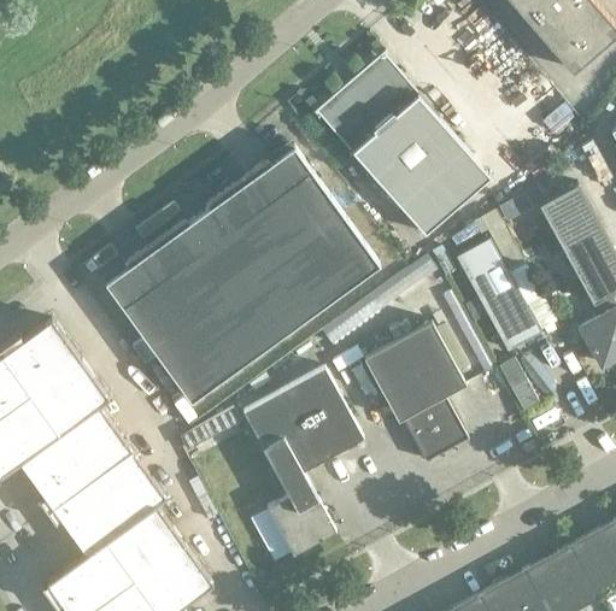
[(509,0),(573,74),(615,36),(615,28),(591,0),(509,0)]
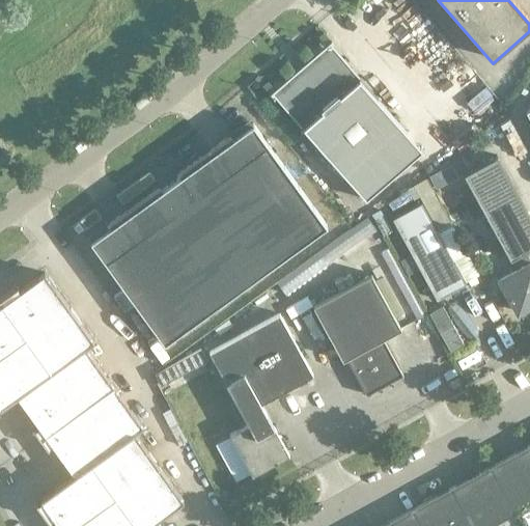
[(331,46),(308,65),(309,66),(295,79),(294,78),(270,99),(272,101),(273,100),(322,156),(323,155),(366,204),(367,203),(366,202),(420,156),(421,157),(422,156),(380,106),(381,105),(332,49),(333,48),(331,46)]
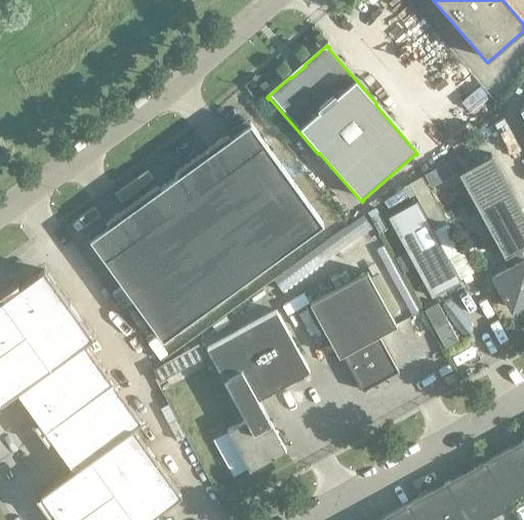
[(323,228),(250,127),(232,140),(228,134),(174,172),(178,178),(161,192),(157,186),(104,225),(108,230),(89,243),(163,344),(323,228)]
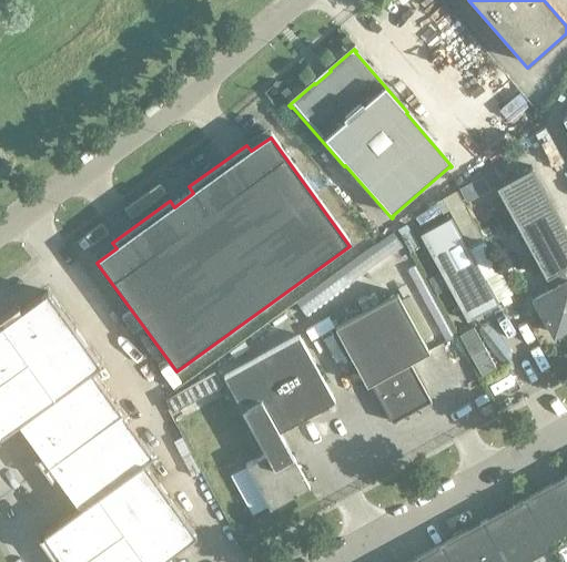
[(547,282),(563,273),(566,271),(566,234),(532,171),(496,191),(546,282),(547,282)]
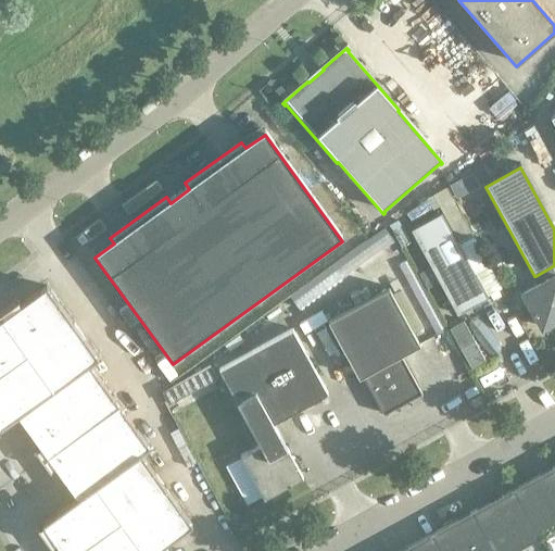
[(437,197),(430,201),(438,211),(443,207),(437,197)]
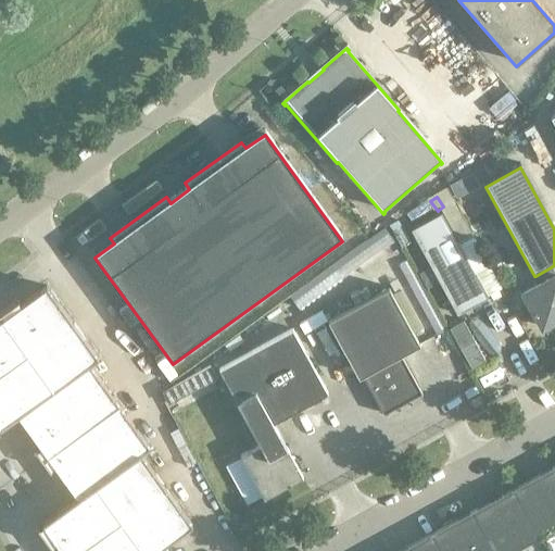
[(429,202),(408,217),(415,226),(436,210),(429,202)]
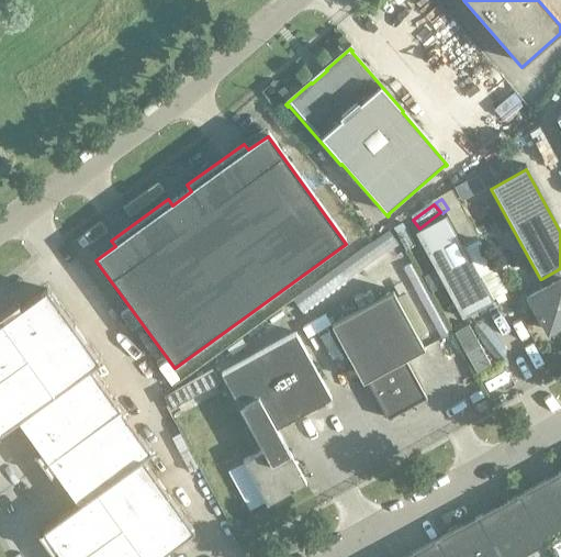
[(462,211),(452,216),(467,241),(475,236),(462,211)]
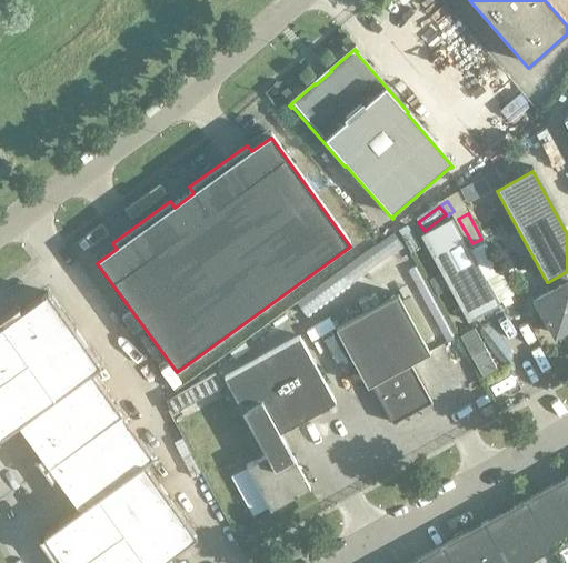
[(451,222),(420,239),(468,325),(499,309),(451,222)]
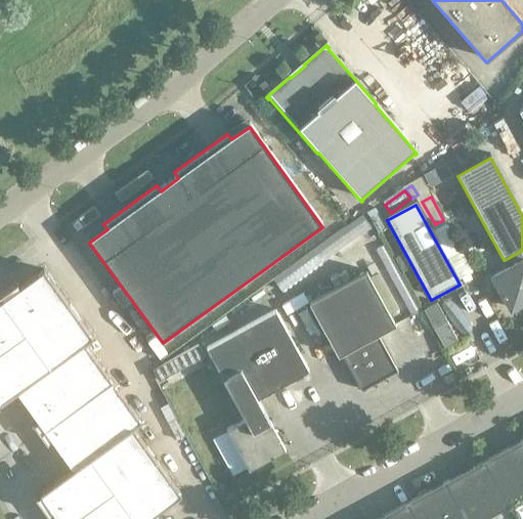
[(377,212),(367,217),(380,239),(389,233),(377,212)]
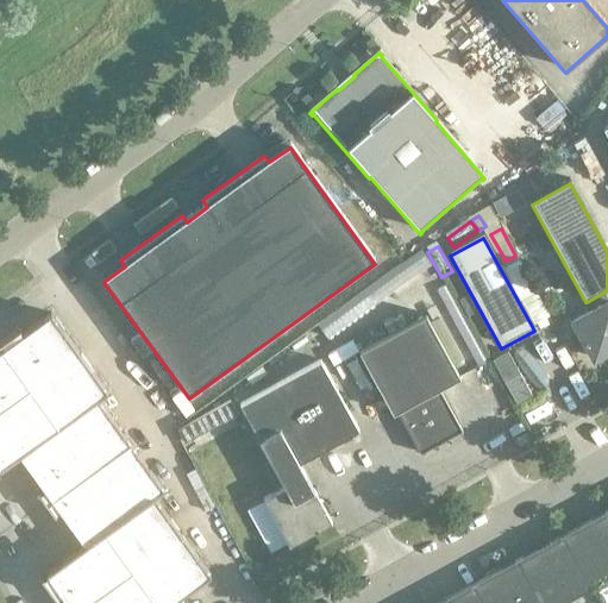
[(607,301),(603,293),(587,302),(594,314),(574,325),(594,363),(607,356),(607,301)]
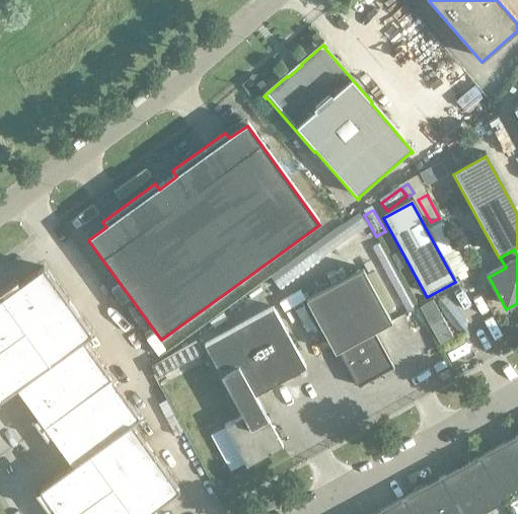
[(4,300),(28,334),(52,367),(84,344),(92,338),(44,271),(18,289),(16,286),(18,284),(17,283),(0,295),(0,297),(1,296),(4,300)]
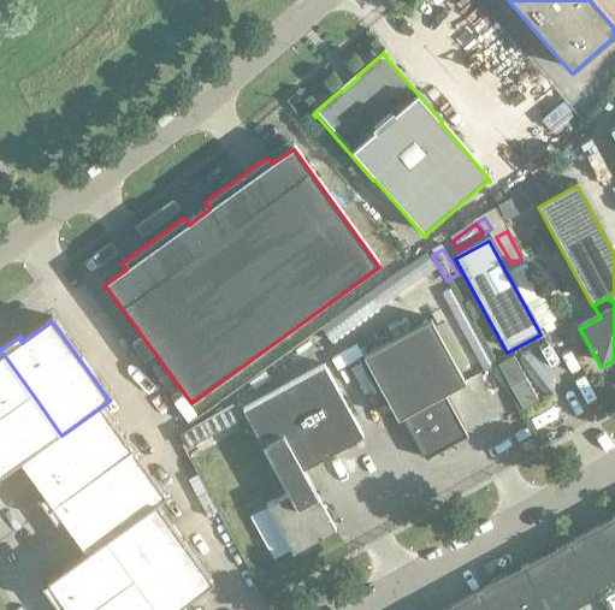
[(466,386),(431,323),(364,360),(398,424),(402,421),(425,463),(467,440),(444,398),(466,386)]
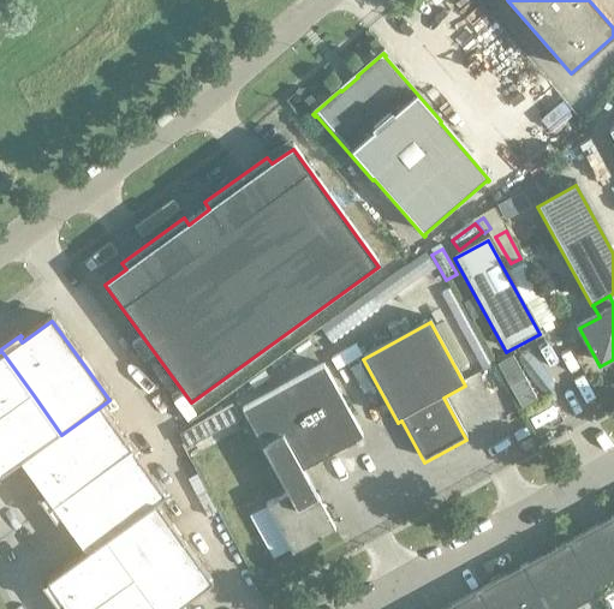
[(0,418),(34,395),(5,356),(0,358),(0,418)]
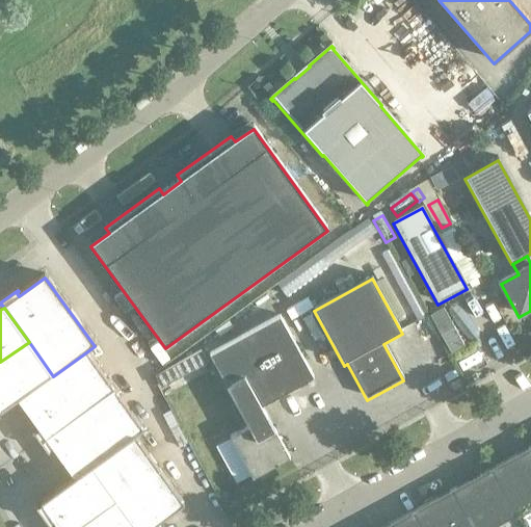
[(446,312),(431,320),(452,359),(467,350),(446,312)]
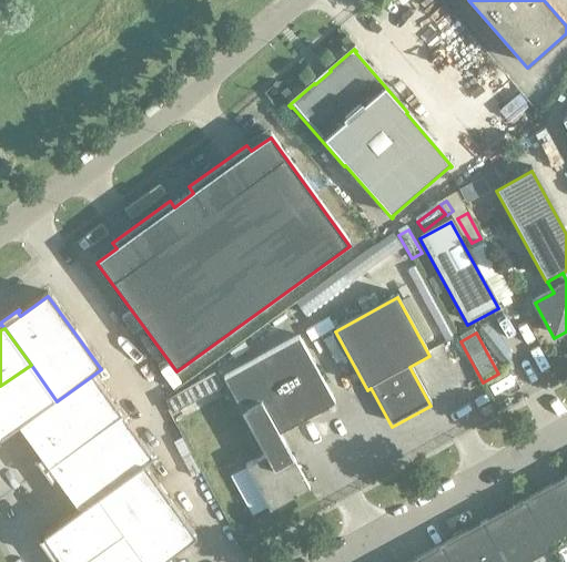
[(224,381),(260,447),(279,436),(335,406),(299,340),(224,381)]
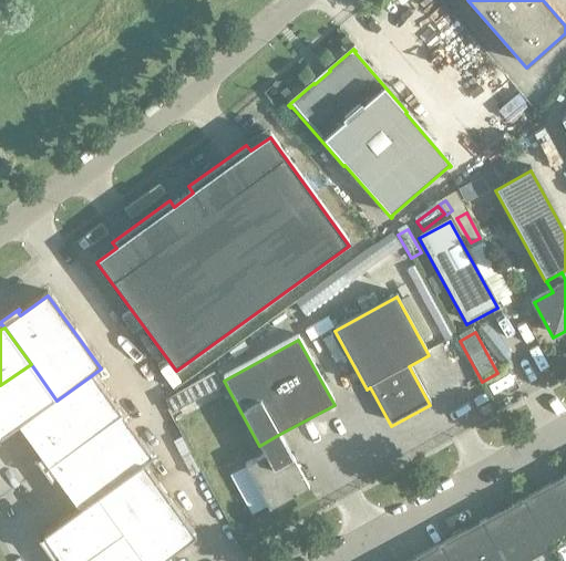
[(57,401),(31,364),(0,385),(0,439),(1,442),(19,428),(57,401)]
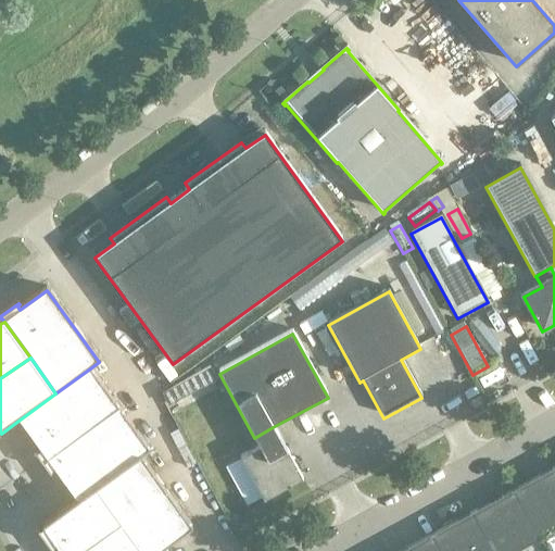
[(120,410),(90,368),(55,393),(19,421),(42,453),(38,456),(38,455),(37,456),(42,465),(120,410)]
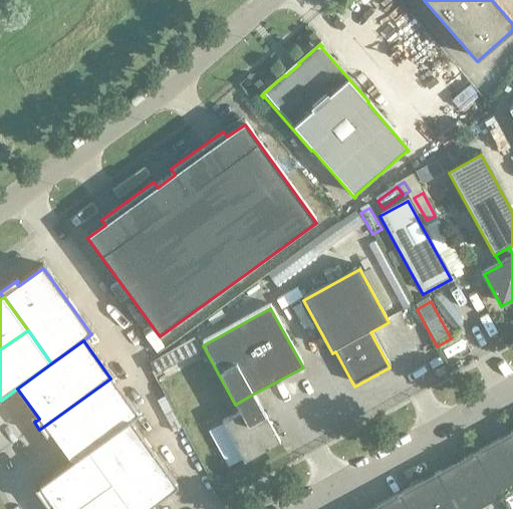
[(200,352),(194,342),(151,366),(156,376),(200,352)]
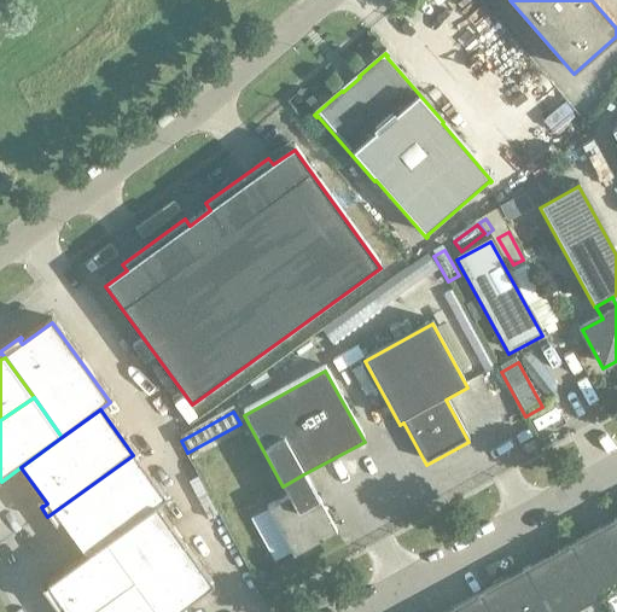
[(167,501),(133,455),(47,517),(56,526),(57,526),(56,525),(60,522),(87,559),(167,501)]
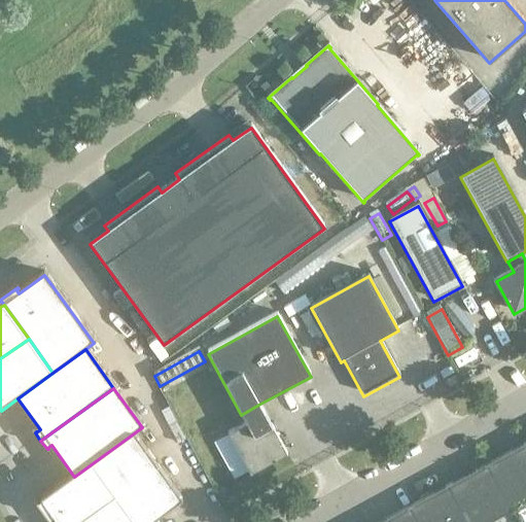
[(276,437),(258,405),(241,415),(247,425),(228,436),(250,477),(287,456),(276,437)]
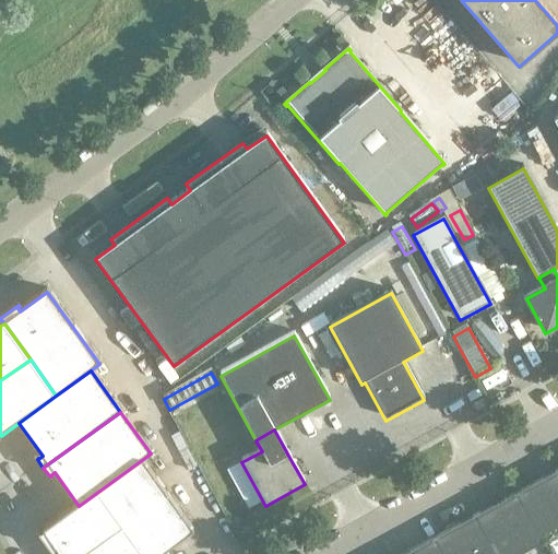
[(151,455),(151,454),(79,506),(43,531),(45,533),(40,537),(39,534),(38,534),(51,553),(54,553),(52,552),(56,550),(59,553),(84,553),(118,530),(167,495),(142,461),(151,455)]
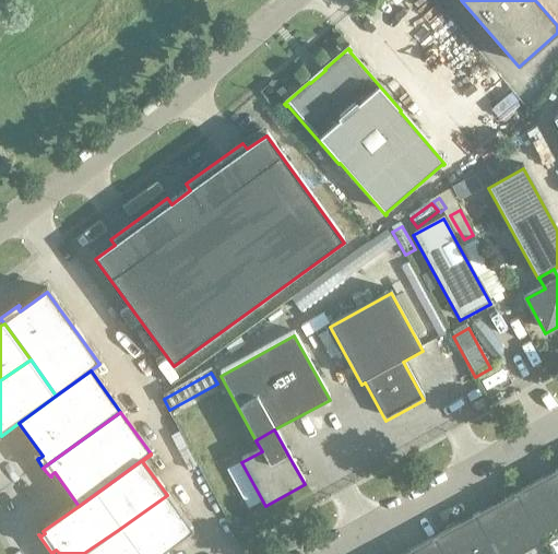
[(557,474),(517,496),(543,543),(557,535),(557,474)]
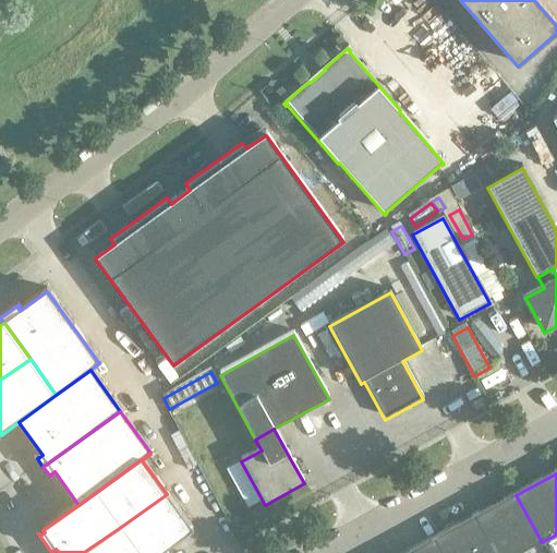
[(193,531),(167,494),(118,529),(134,552),(167,552),(166,551),(193,531)]
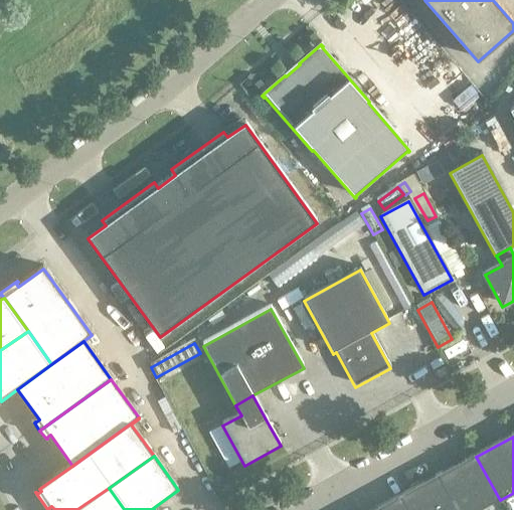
[(483,509),(500,500),(476,457),(439,477),(456,509),(483,509)]
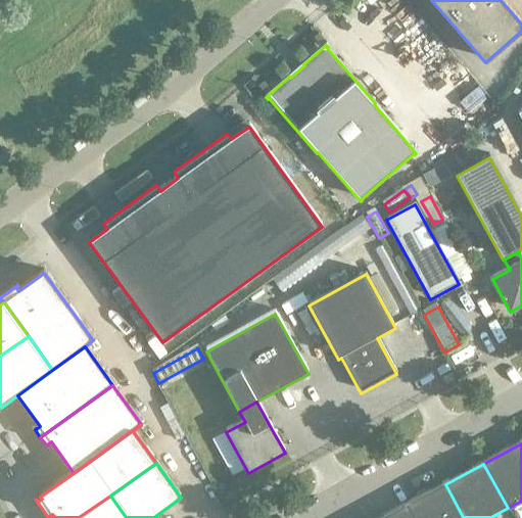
[(463,517),(445,484),(407,506),(413,517),(463,517)]
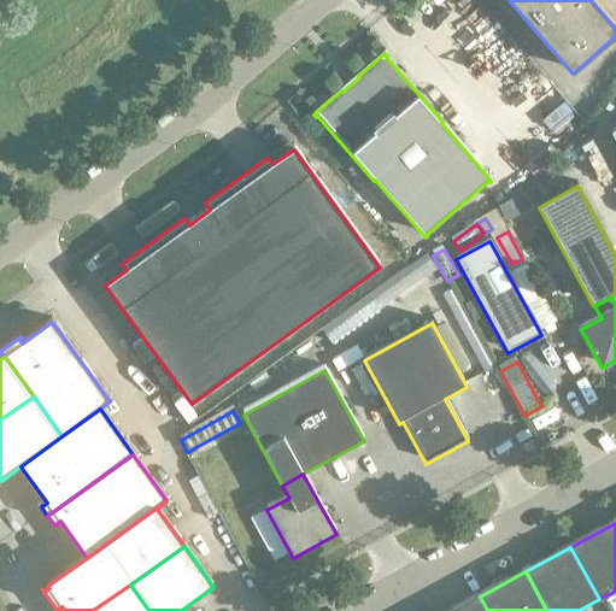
[(148,610),(130,585),(93,610),(148,610)]
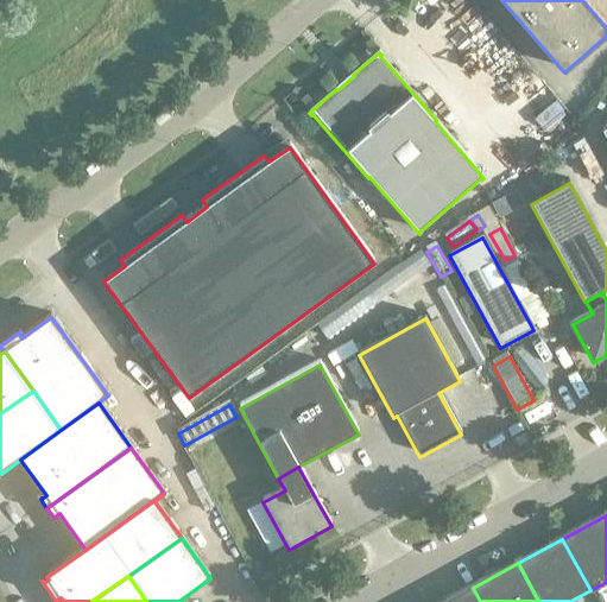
[(480,601),(473,588),(447,601),(480,601)]
